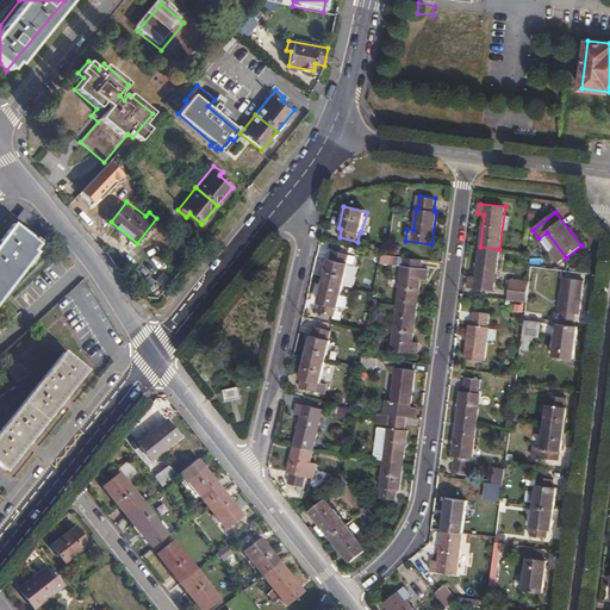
[(0,243),(0,299),(37,253),(33,250),(42,241),(37,236),(35,240),(16,224),(0,243)]
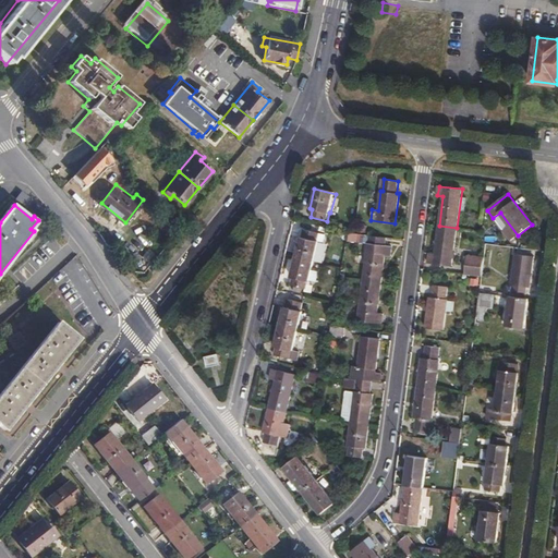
[(457,228),(439,226),(435,255),(429,254),(428,263),(452,266),(457,228)]
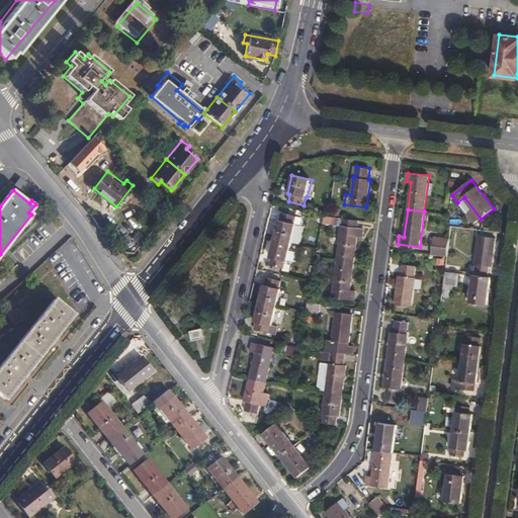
[(278,220),(273,238),(290,242),(294,225),(293,224),(294,217),(281,212),(280,221),(278,220)]
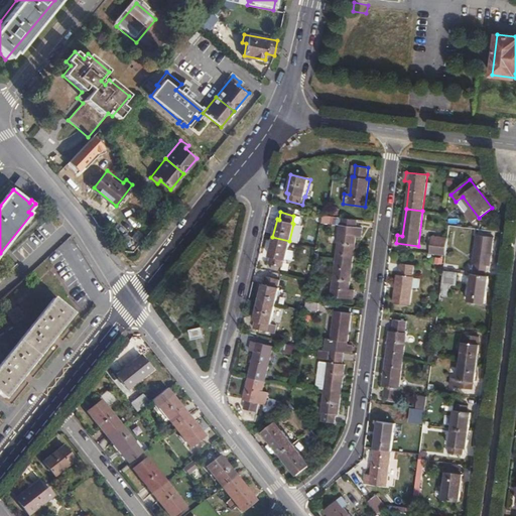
[(336,260),(353,262),(356,235),(361,236),(362,228),(340,225),(336,260)]
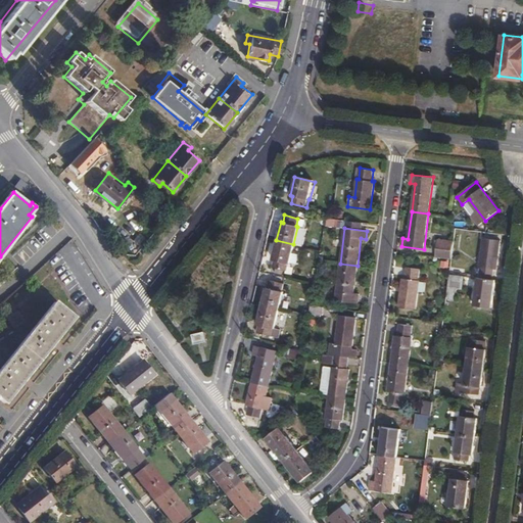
[(293,244),(276,240),(272,258),(274,258),(272,267),(285,270),(287,262),(289,262),(293,244)]
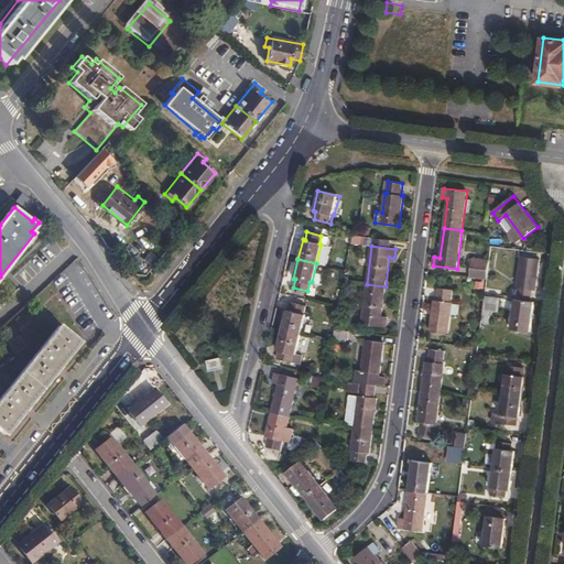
[(518,300),(532,302),(534,292),(535,292),(539,264),(521,262),(517,290),(519,290),(518,300)]
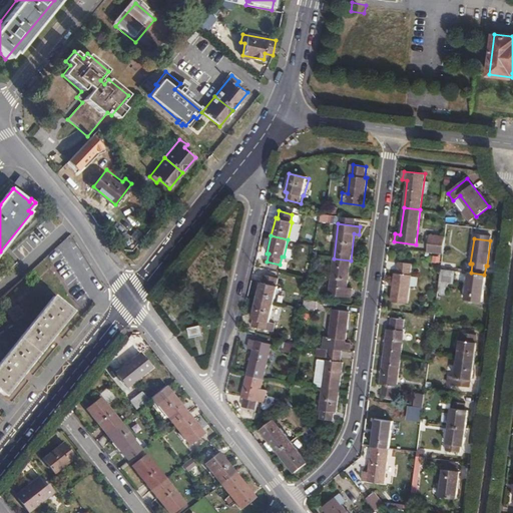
[(442,245),(428,243),(427,250),(442,252),(442,245)]
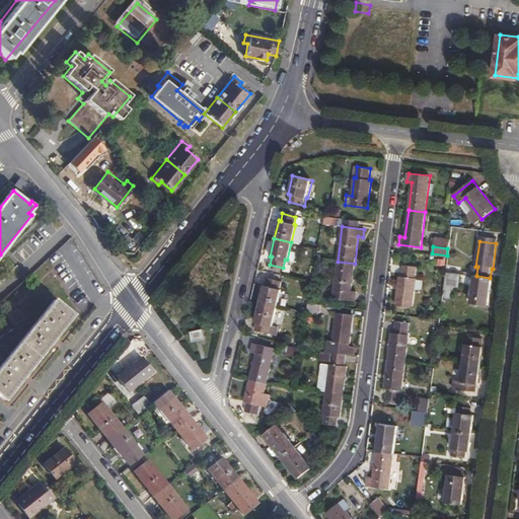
[(351,291),(355,264),(338,262),(332,296),(355,299),(356,292),(351,291)]
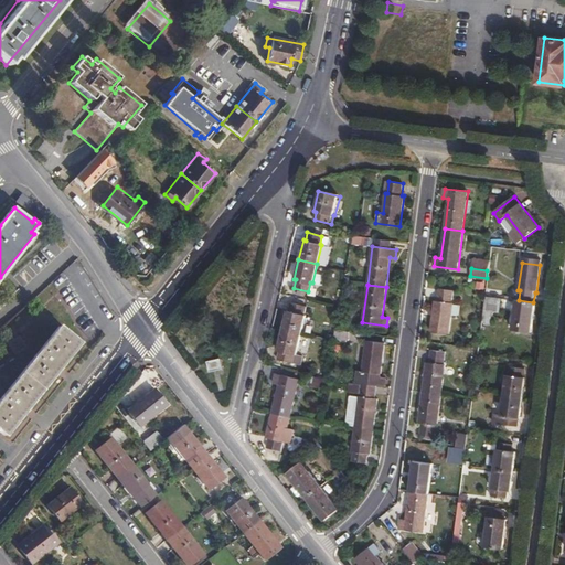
[(435,299),(432,329),(450,331),(455,302),(451,302),(454,289),(439,287),(437,300),(435,299)]
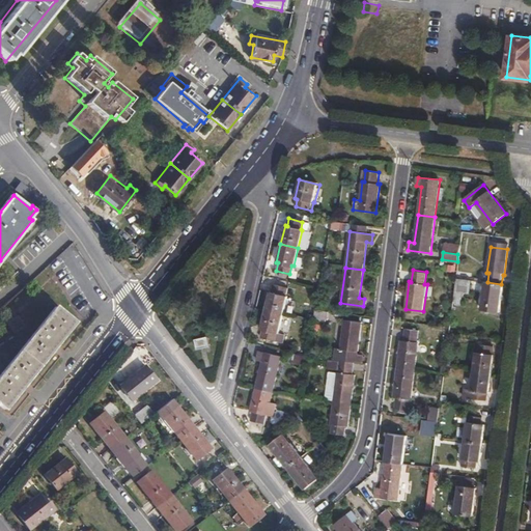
[(469,280),(456,279),(455,286),(468,287),(469,280)]
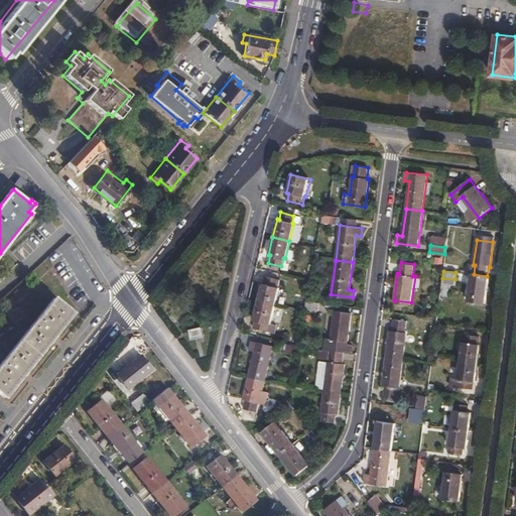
[(485,302),(489,276),(487,276),(474,274),(473,274),(469,300),(485,302)]
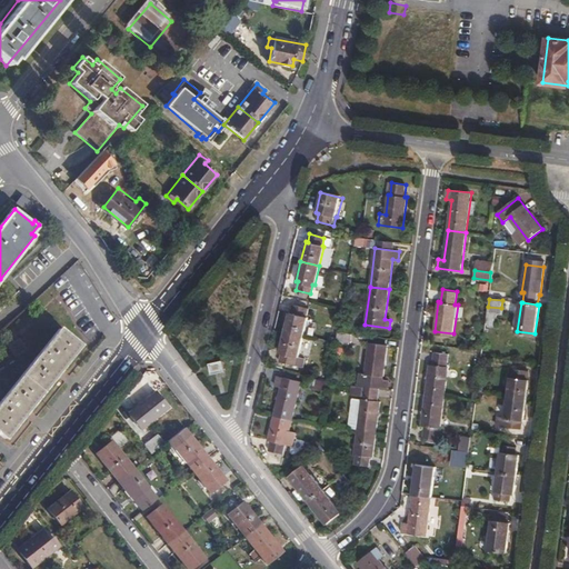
[(288,312),(283,331),(302,337),(307,317),(305,317),(307,308),(292,305),(290,312),(288,312)]
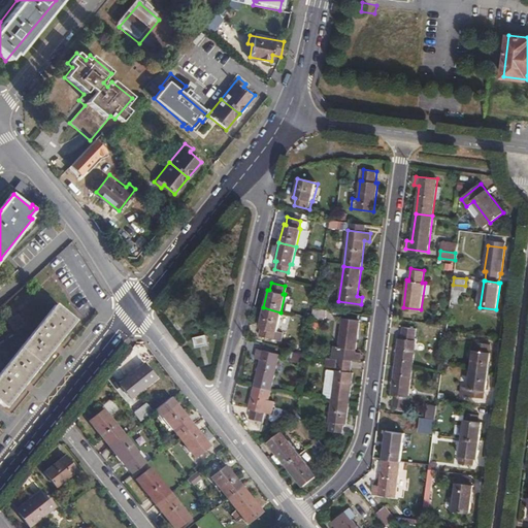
[(74,319),(56,304),(0,371),(0,403),(4,407),(74,319)]
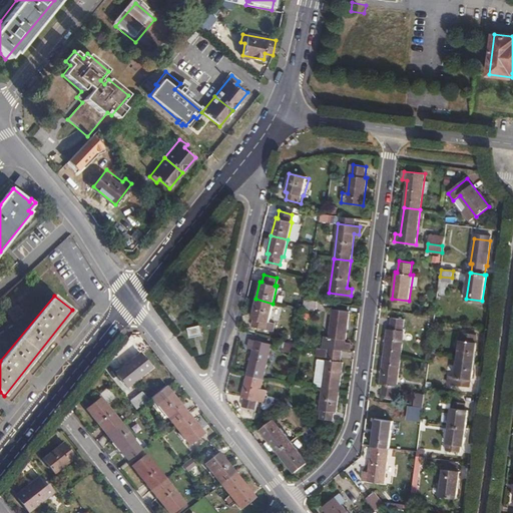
[(318,300),(304,298),(303,307),(307,307),(307,310),(314,311),(314,308),(317,308),(318,300)]
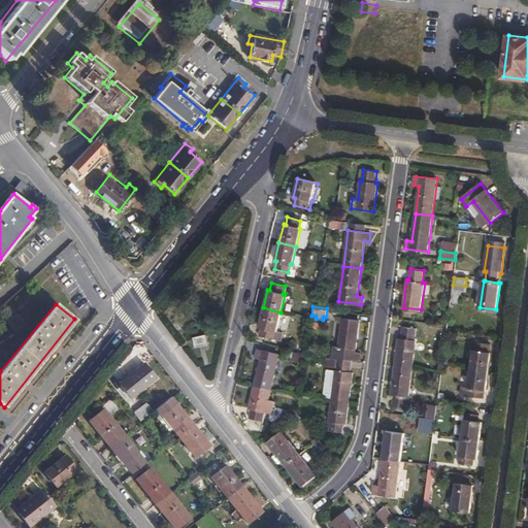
[(281,312),(263,307),(258,326),(260,327),(259,334),(272,338),(274,329),(276,330),(281,312)]
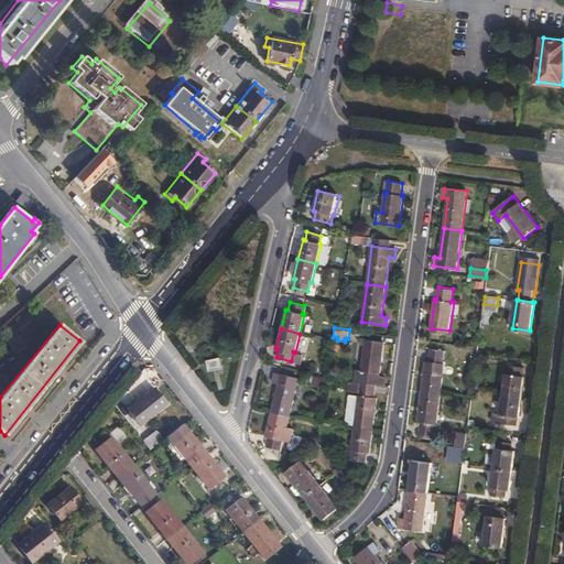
[(383,343),(366,340),(361,370),(364,370),(362,383),(376,384),(378,372),(380,372),(383,343)]
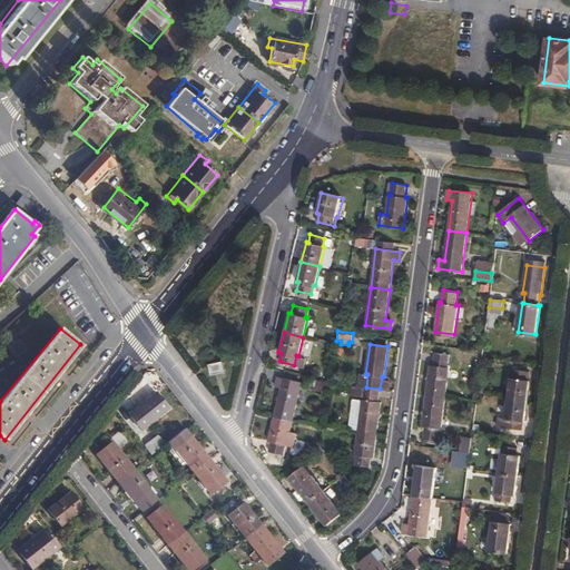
[(428,395),(445,397),(450,367),(448,367),(450,354),(435,353),(434,366),(431,365),(428,395)]
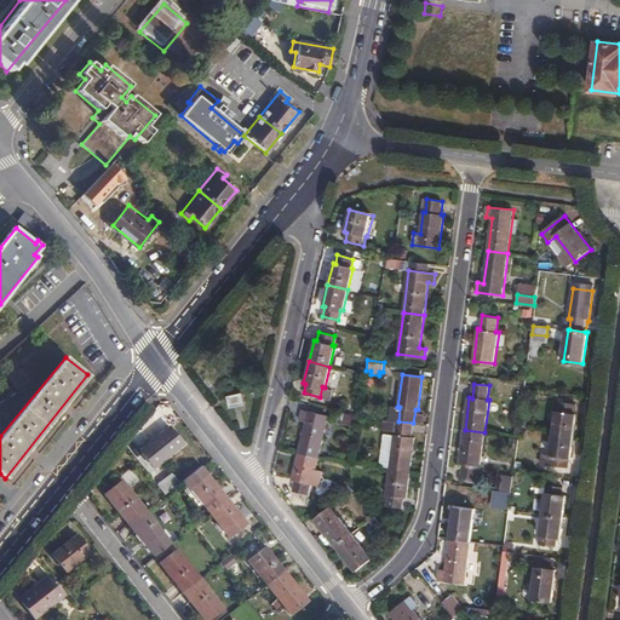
[(240,392),(224,396),(225,407),(242,405),(240,392)]
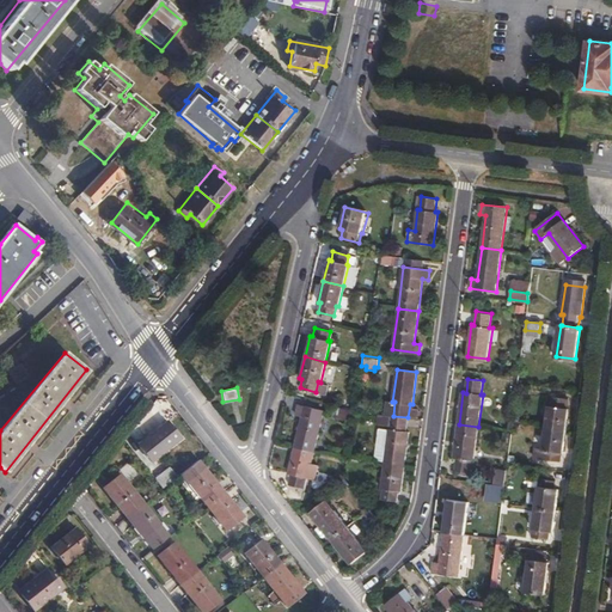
[(548,428),(567,430),(570,408),(568,408),(569,398),(552,396),(551,405),(550,404),(548,428)]
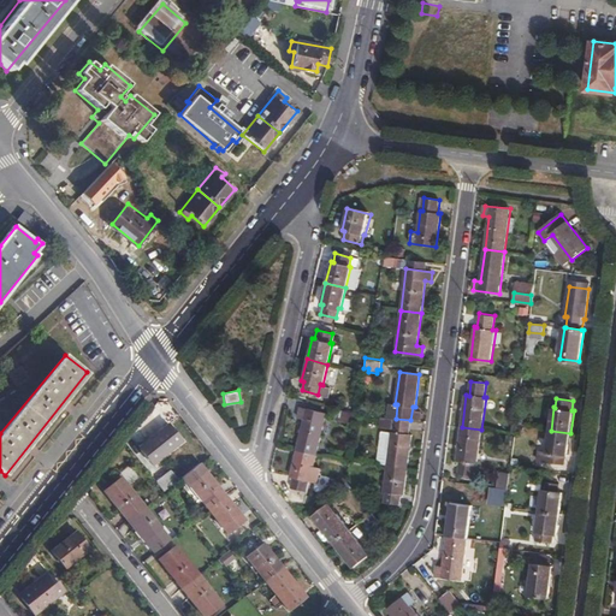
[(138,421),(150,437),(170,424),(179,418),(167,401),(138,421)]
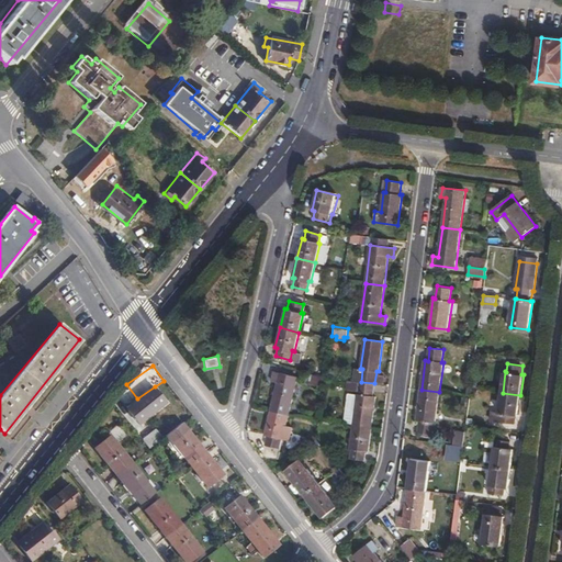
[(295,378),(271,371),(269,380),(274,382),(268,411),(285,414),(295,378)]
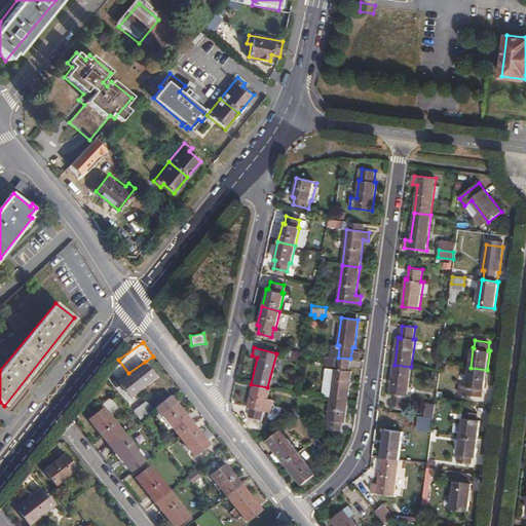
[(303,352),(288,348),(286,357),(302,361),(303,352)]
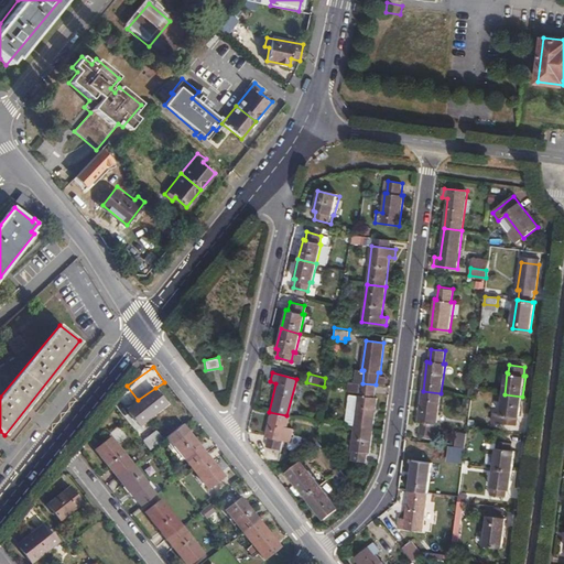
[(358,396),(355,425),(372,427),(377,398),(375,398),(376,384),(362,383),(361,396),(358,396)]
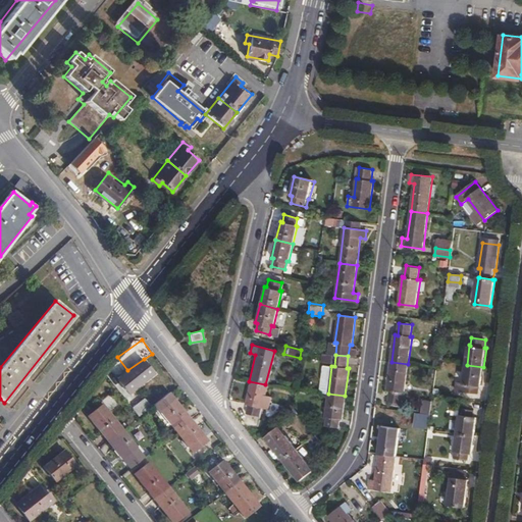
[(143,360),(118,379),(128,394),(154,374),(143,360)]
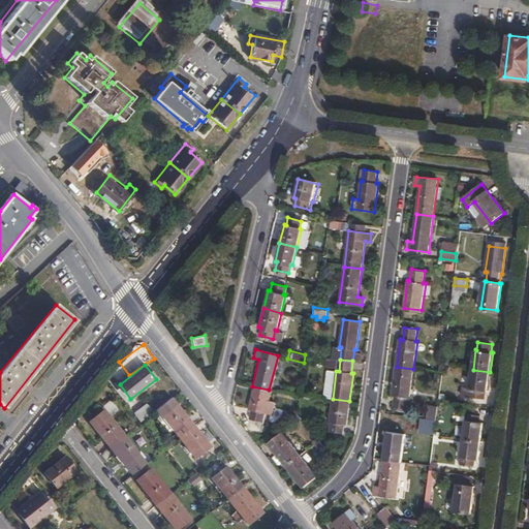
[(410,398),(413,369),(397,367),(393,396),(396,396),(394,407),(407,409),(408,397),(410,398)]
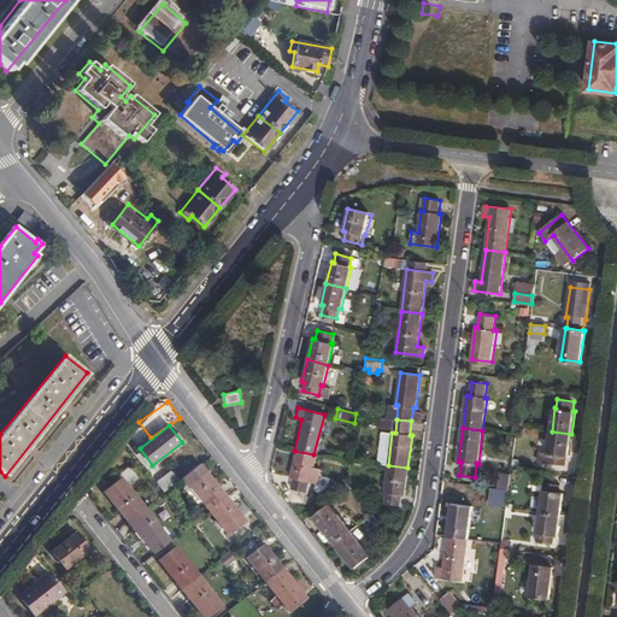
[(569,457),(571,434),(552,432),(548,453),(541,453),(540,463),(566,465),(568,457),(569,457)]
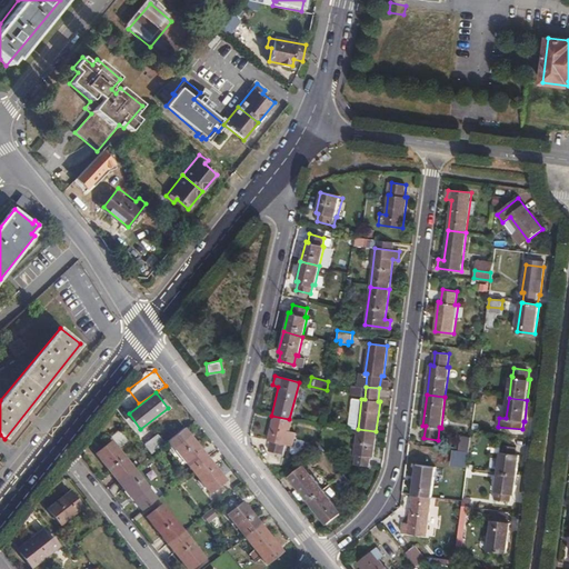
[(289,419),(271,416),(265,439),(268,440),(266,449),(279,452),(281,443),(290,446),(293,429),(287,428),(289,419)]
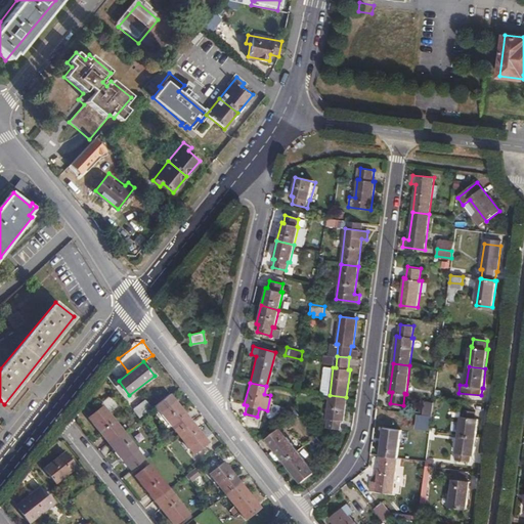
[(170,394),(155,405),(177,434),(192,422),(170,394)]
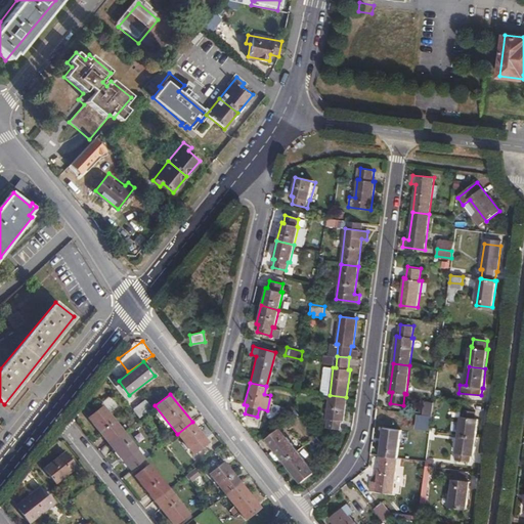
[(346,397),(330,395),(326,419),(328,419),(326,428),(340,430),(341,421),(343,421),(346,397)]
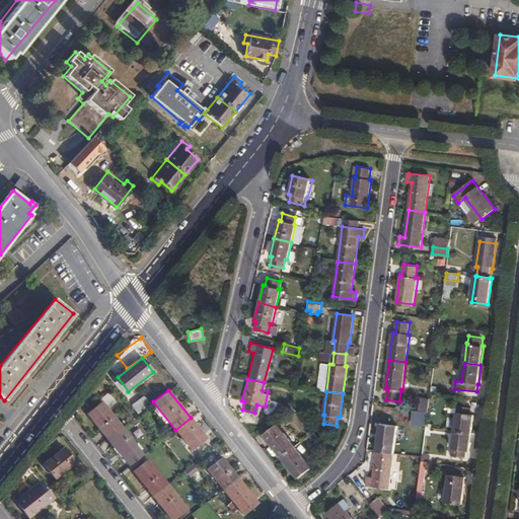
[(101,402),(88,413),(107,438),(122,428),(101,402)]
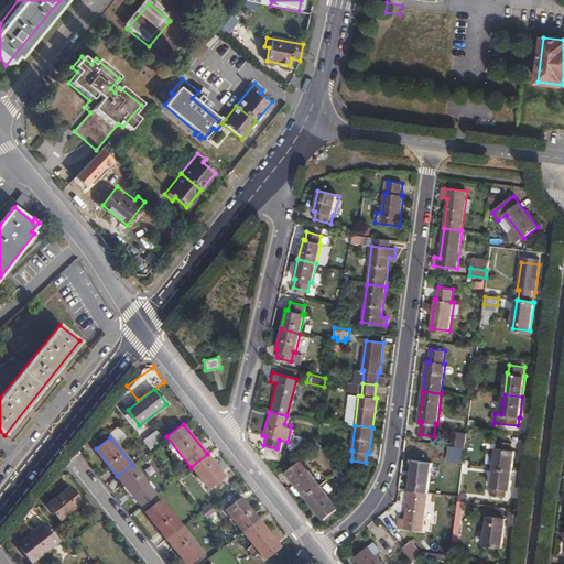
[(495,468),(513,470),(516,452),(512,451),(513,444),(498,442),(495,468)]
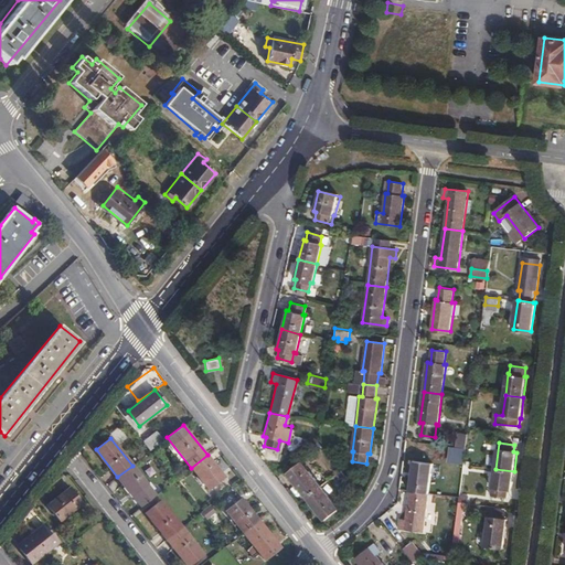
[(467,448),(454,446),(450,471),(459,472),(459,478),(462,479),(467,448)]
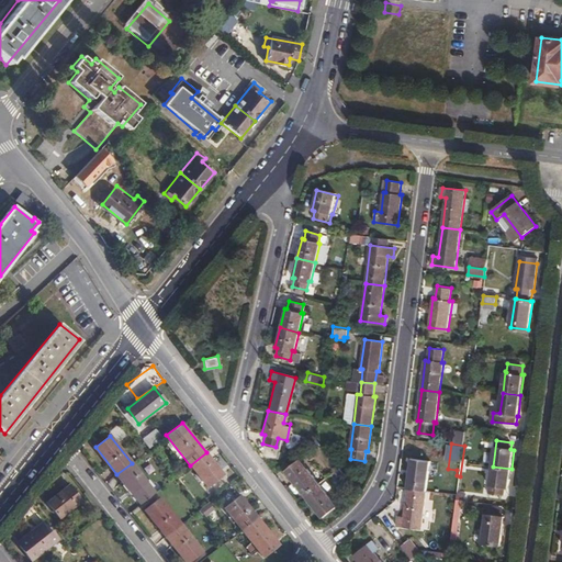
[(206,452),(190,465),(208,486),(223,474),(206,452)]
